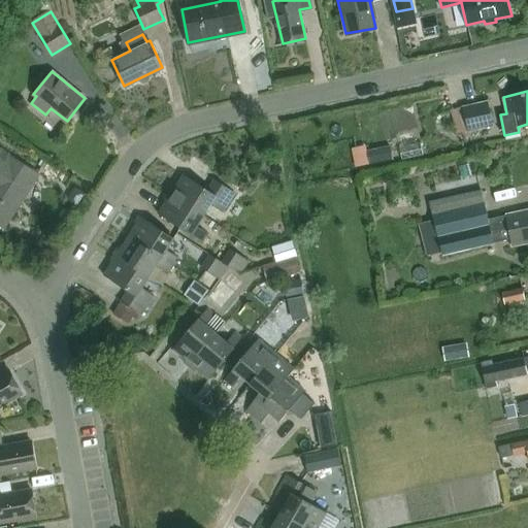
[(489,101),(463,106),(468,131),(494,126),(489,101)]
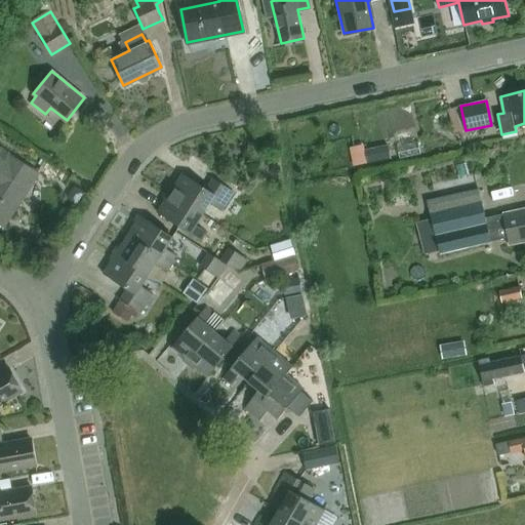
[(365,151),(367,163),(367,164),(392,159),(391,154),(389,146),(365,151)]
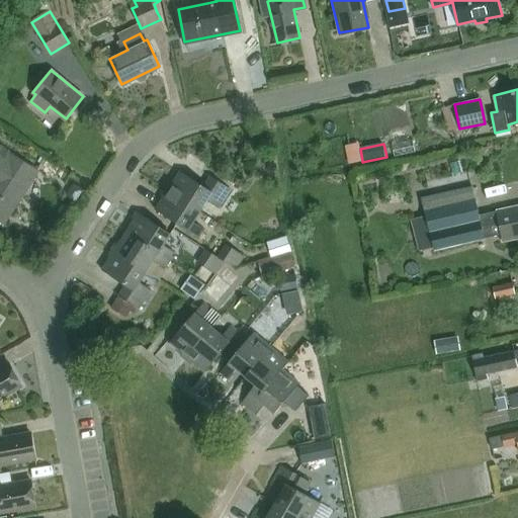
[(0,218),(4,221),(36,170),(0,147),(0,218)]
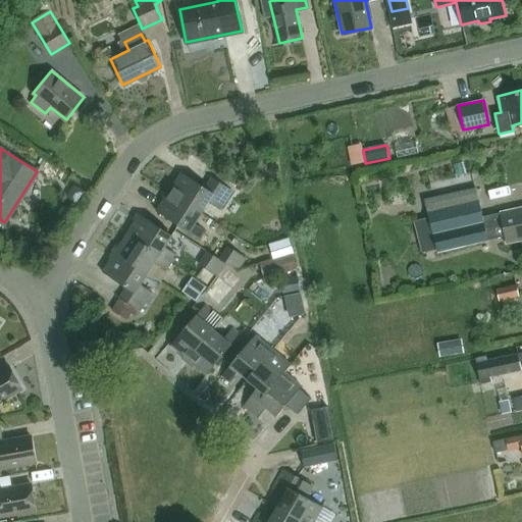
[(219,209),(231,190),(210,176),(204,187),(179,171),(171,185),(169,183),(165,190),(201,212),(208,202),(219,209)]
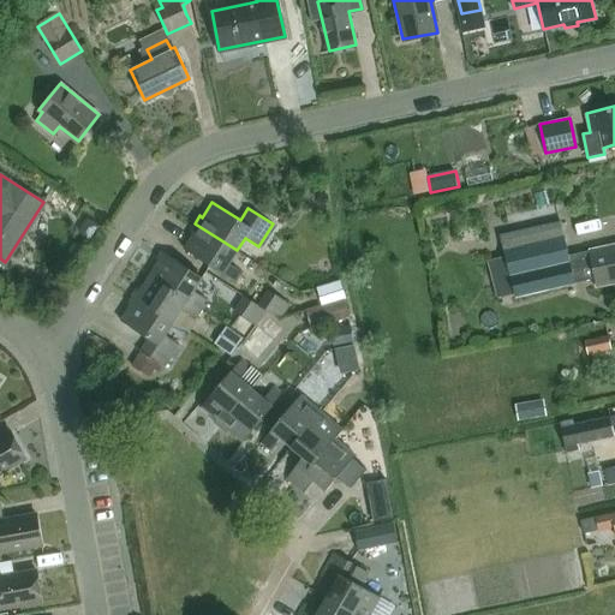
[(562,222),(502,237),(507,257),(515,293),(517,298),(593,279),(596,286),(614,281),(614,243),(569,254),(562,222)]
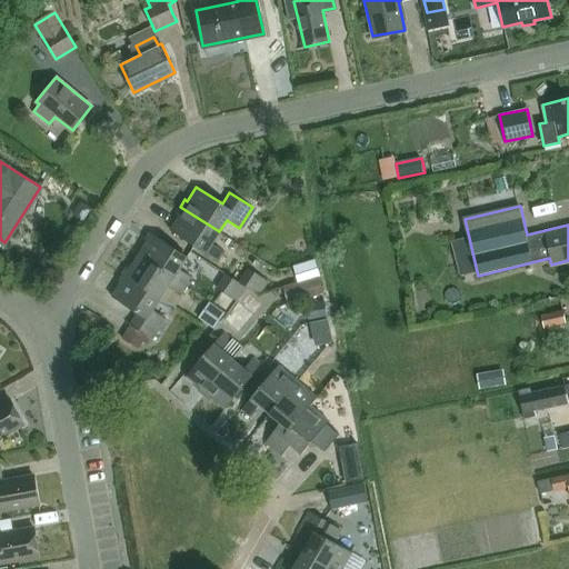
[(211,242),(219,231),(180,207),(176,213),(179,215),(169,229),(218,260),(223,250),(211,242)]
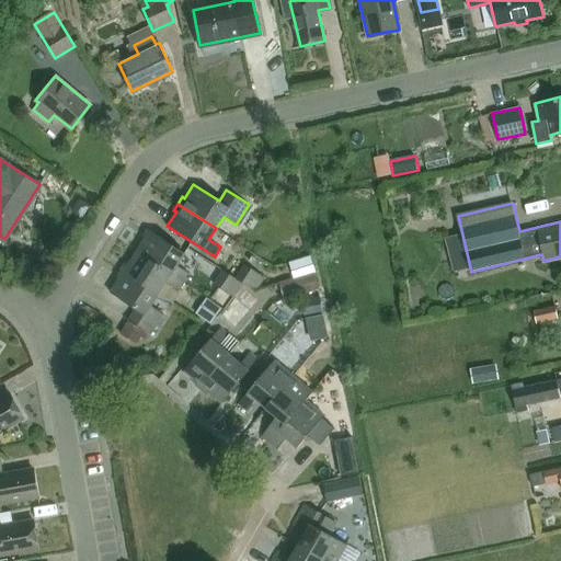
[(183,281),(189,272),(176,264),(184,252),(147,228),(142,235),(145,237),(136,250),(183,281)]
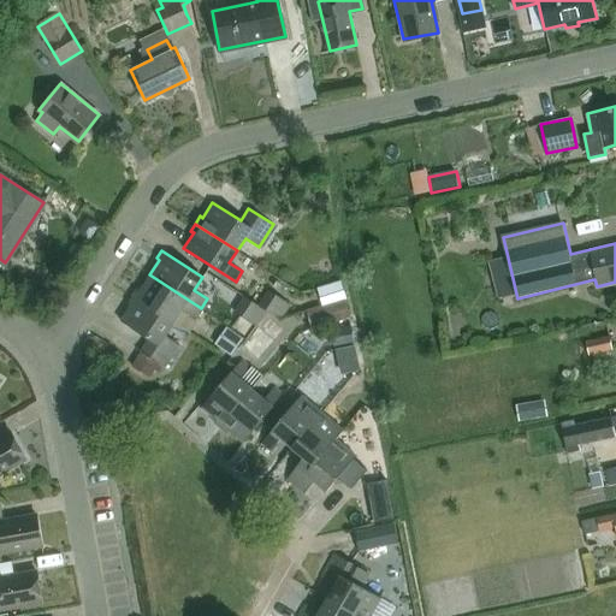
[(195,318),(201,308),(149,274),(140,289),(137,288),(131,295),(173,321),(181,309),(195,318)]
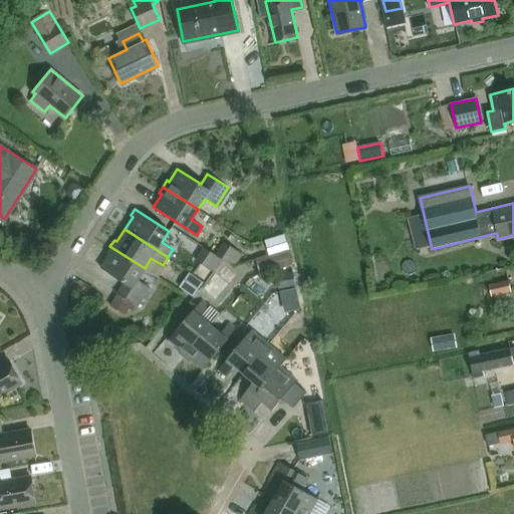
[(284,236),(264,242),(268,254),(286,248),(288,248),(284,236)]
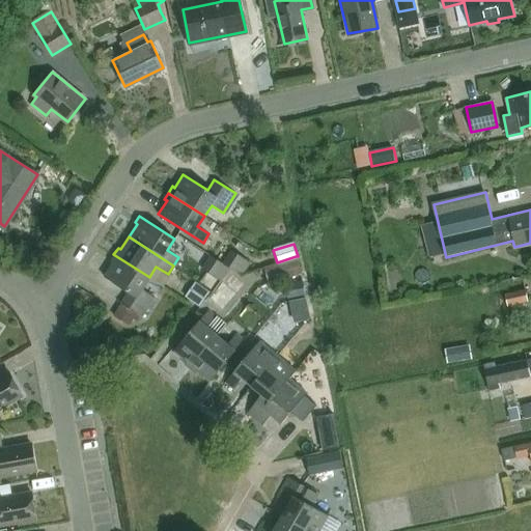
[(249,261),(232,249),(223,261),(240,274),(249,261)]
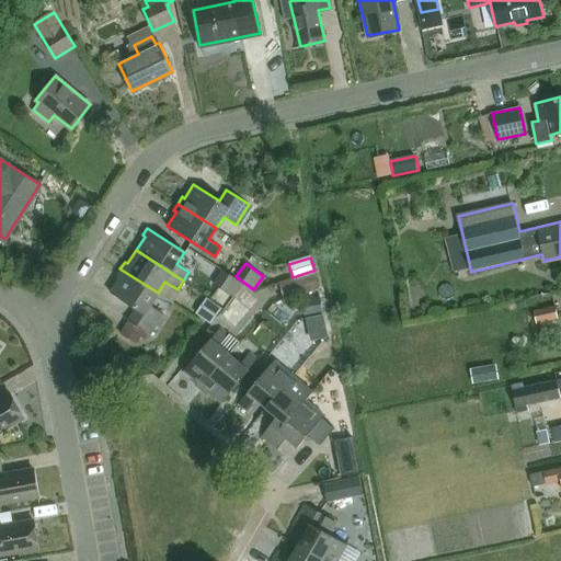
[(128,319),(129,319),(119,334),(137,345),(146,330),(149,332),(162,312),(150,305),(158,293),(119,268),(116,274),(118,276),(109,290),(135,308),(128,319)]
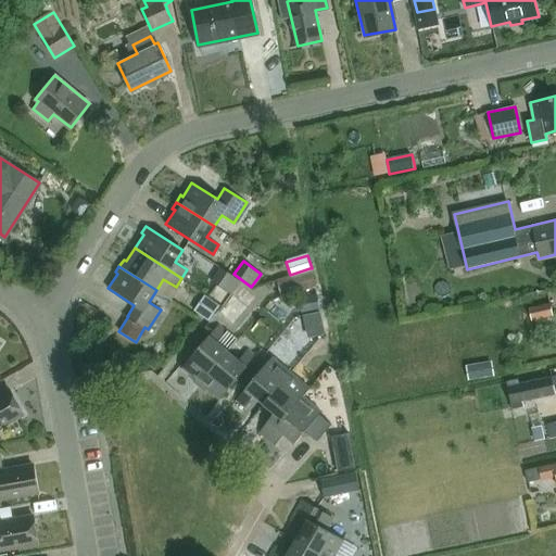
[(222,268),(212,282),(232,295),(240,283),(241,281),(222,268)]
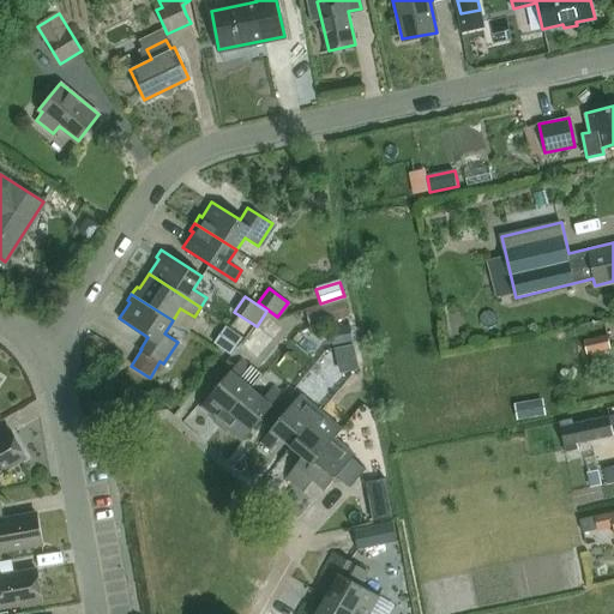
[(342,296),(320,304),(325,319),(347,312),(342,296)]
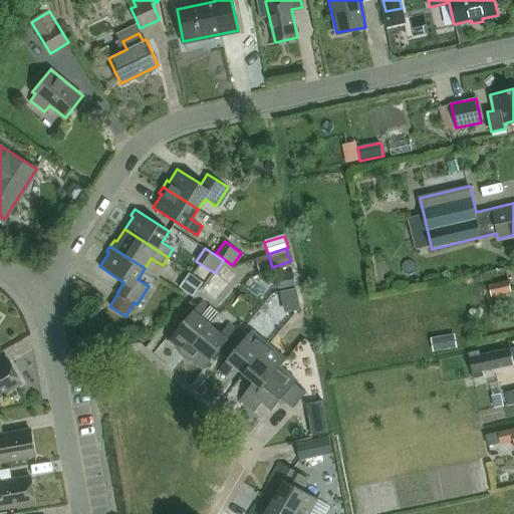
[(293,271),(277,274),(280,288),(295,284),(293,271)]
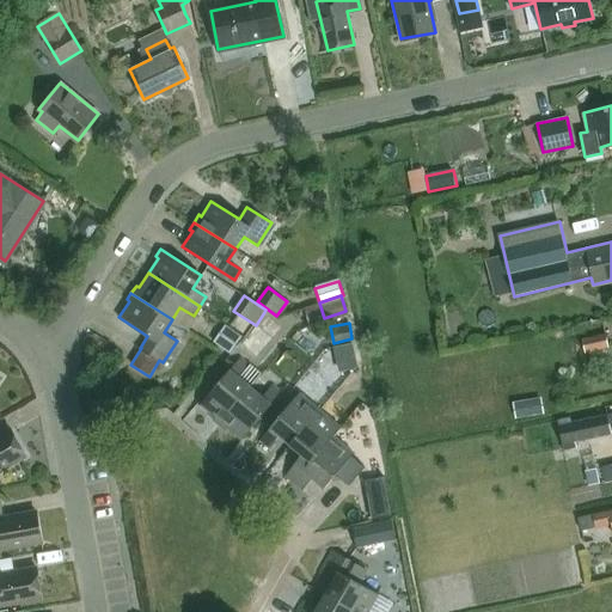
[(243,337),(226,325),(213,343),(231,355),(236,348),(243,337)]
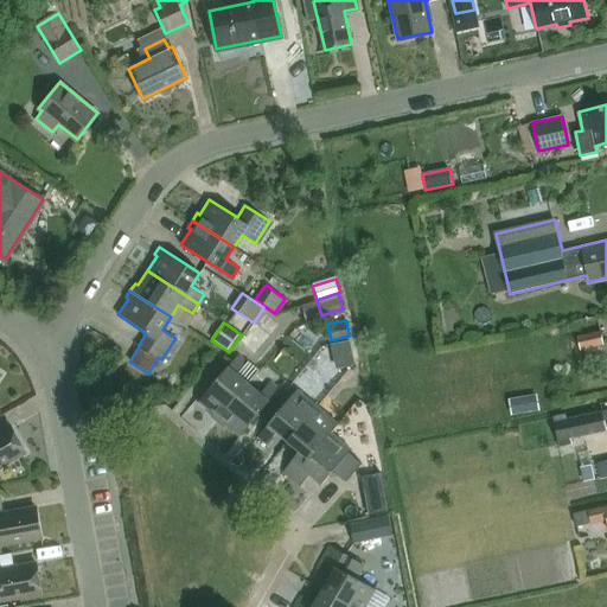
[(601,332),(577,337),(579,340),(581,351),(604,346),(601,332)]
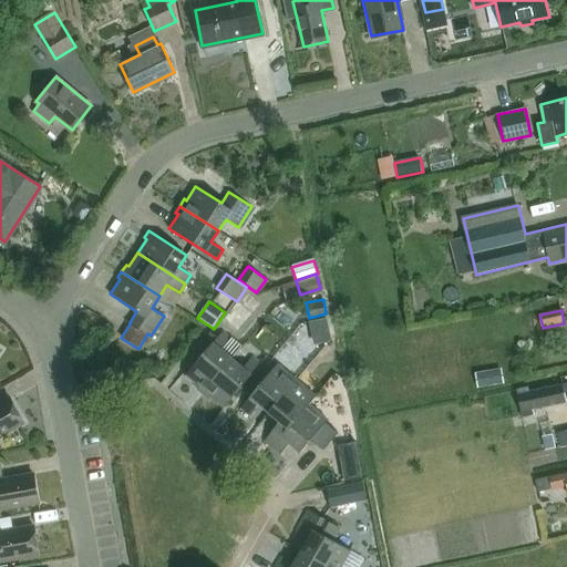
[(328,318),(310,322),(315,343),(332,340),(328,318)]
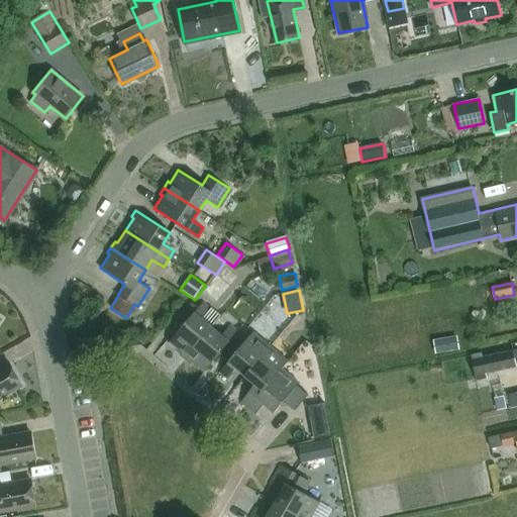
[(189,315),(169,340),(182,350),(179,353),(185,357),(211,325),(201,317),(209,306),(202,300),(196,307),(192,303),(185,312),(189,315)]
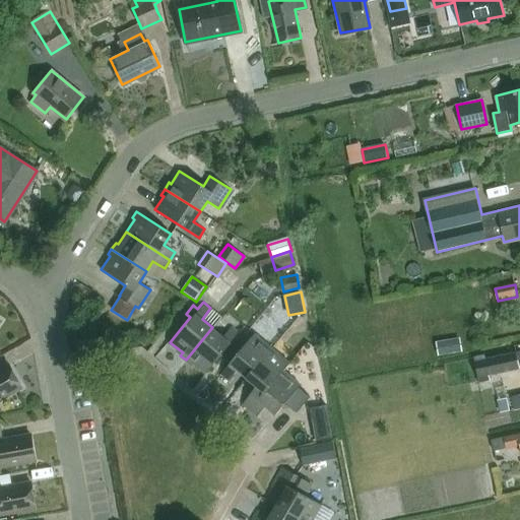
[(205,372),(239,331),(231,324),(221,334),(212,327),(186,360),(191,365),(193,362),(205,372)]
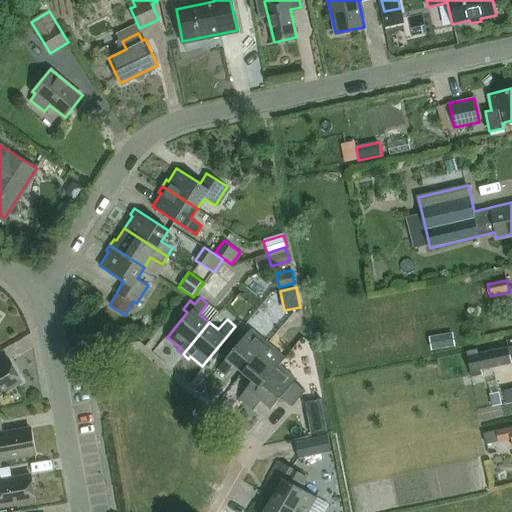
[(241,371),(267,341),(249,327),(216,366),(224,373),(232,363),(241,371)]
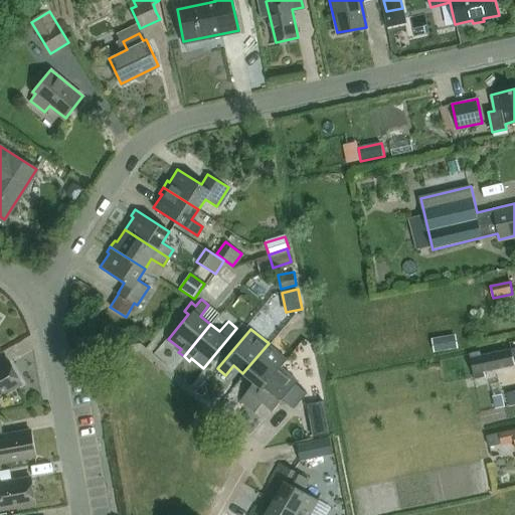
[(455,335),(444,337),(446,351),(457,349),(455,335)]
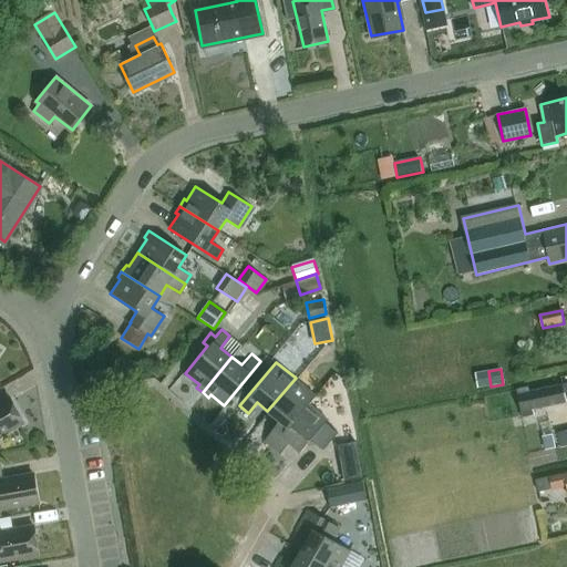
[(270,446),(308,401),(315,393),(296,378),(267,411),(278,420),(263,440),(270,446)]
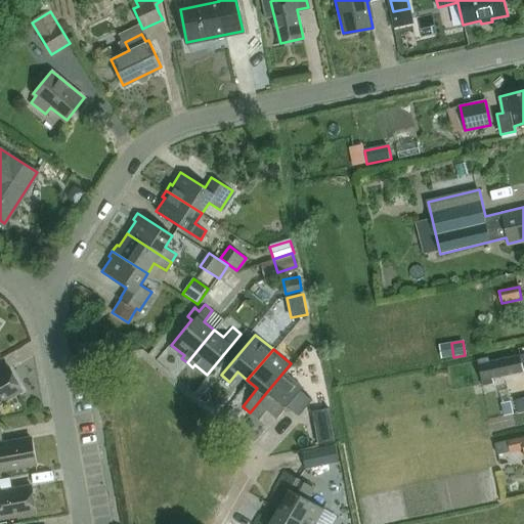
[(488,357),(477,360),(482,386),(493,383),(492,380),(523,373),(523,368),(521,355),(489,362),(488,357)]
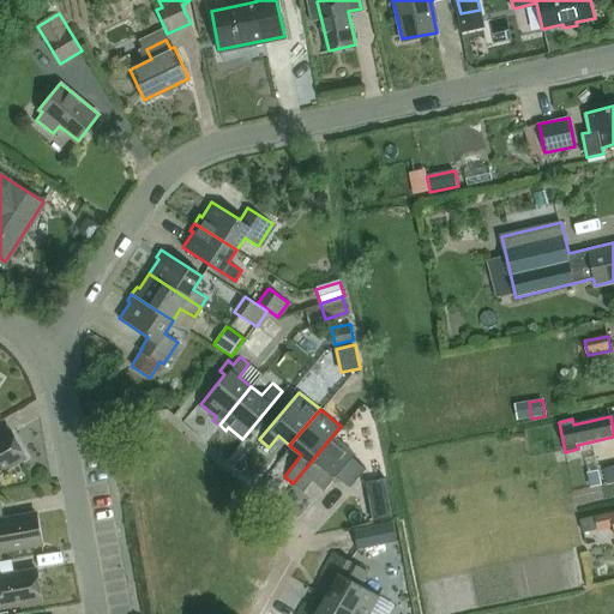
[(0,470),(25,456),(8,428),(0,433),(0,470)]
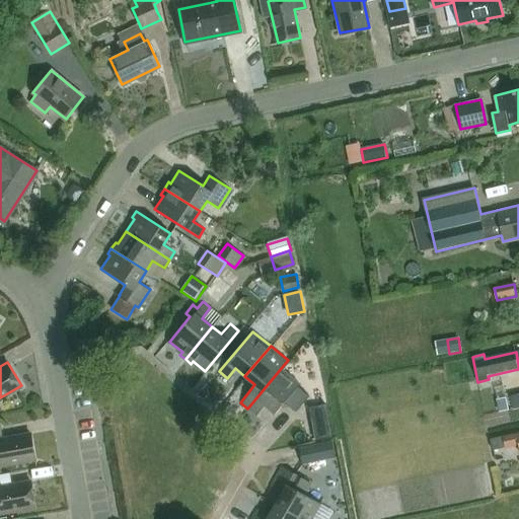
[(296,385),(299,382),(282,367),(247,409),(254,415),(264,403),(274,413),(284,400),(296,385)]
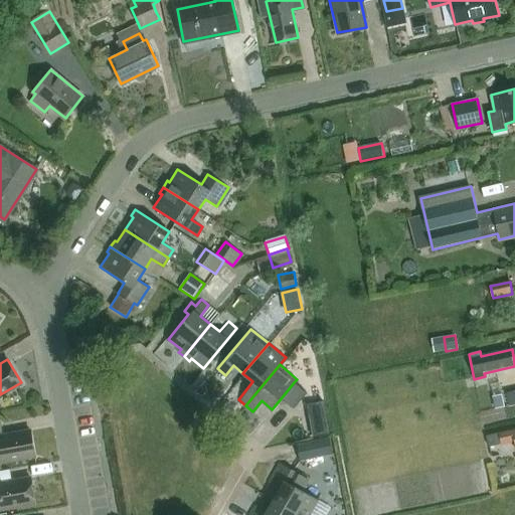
[(294,382),(282,397),(292,405),(304,390),(294,382)]
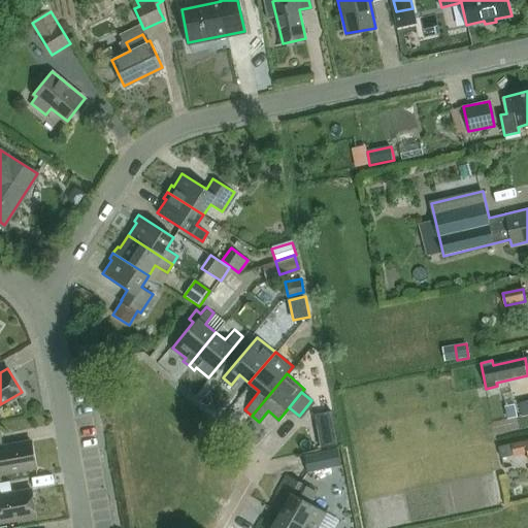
[(514,405),(505,406),(507,419),(517,418),(514,405)]
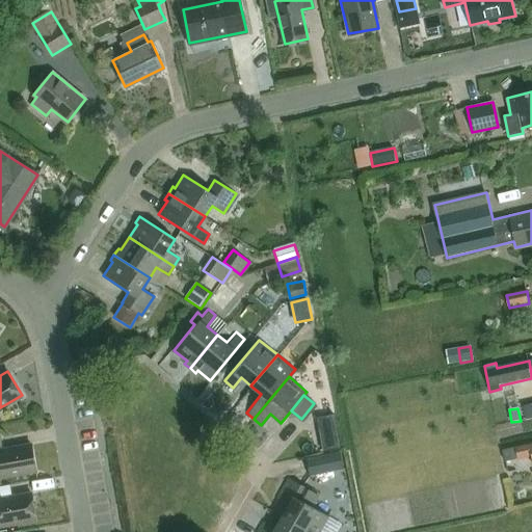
[(333,414),(318,417),(324,450),(339,447),(333,414)]
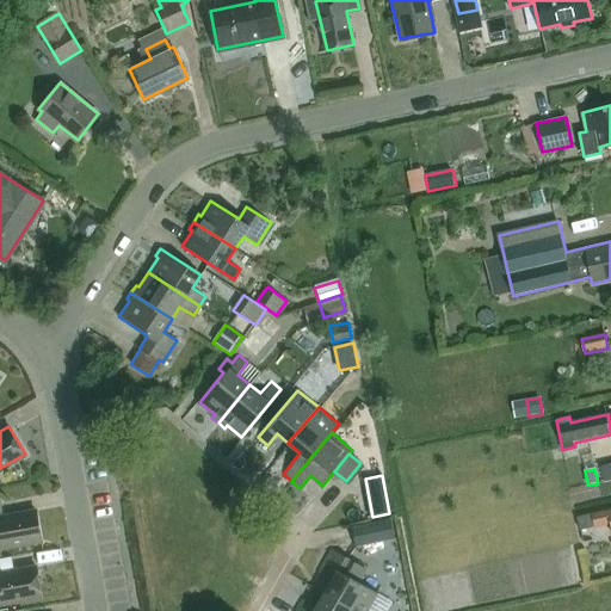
[(610,507),(591,513),(593,526),(609,524),(610,532),(610,507)]
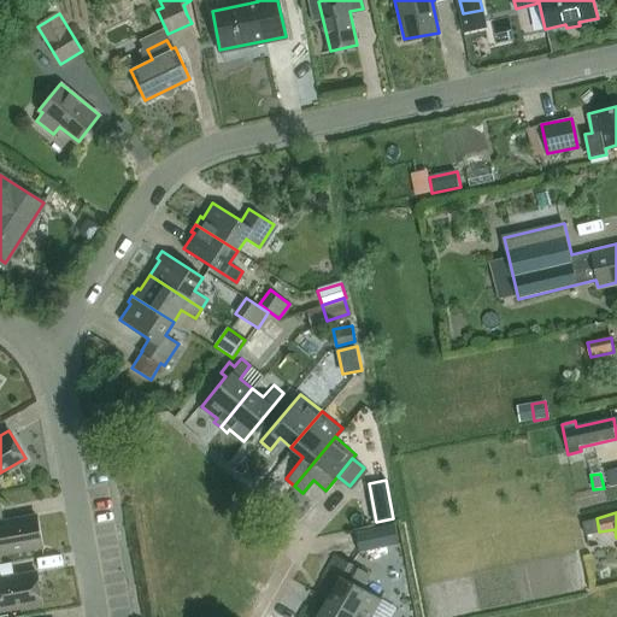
[(4,521),(0,521),(0,550),(1,554),(42,547),(37,515),(4,521)]
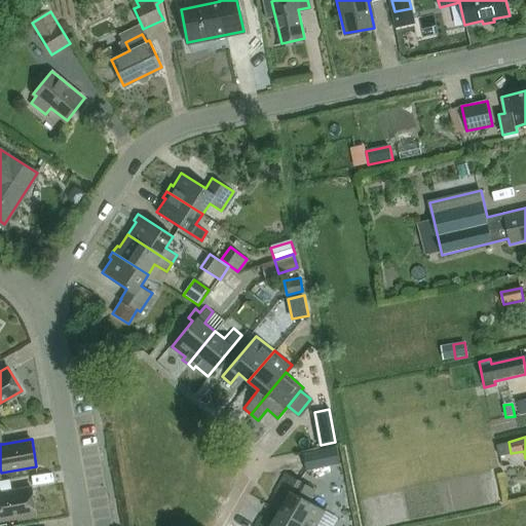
[(509,442),(497,444),(500,456),(511,453),(509,442)]
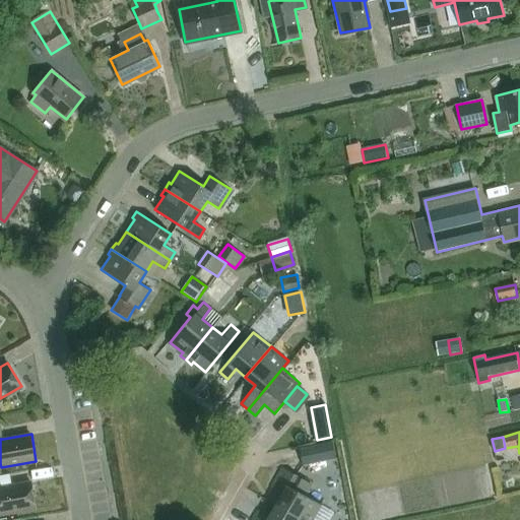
[(332,442),(300,449),(304,466),(319,463),(336,459),(332,442)]
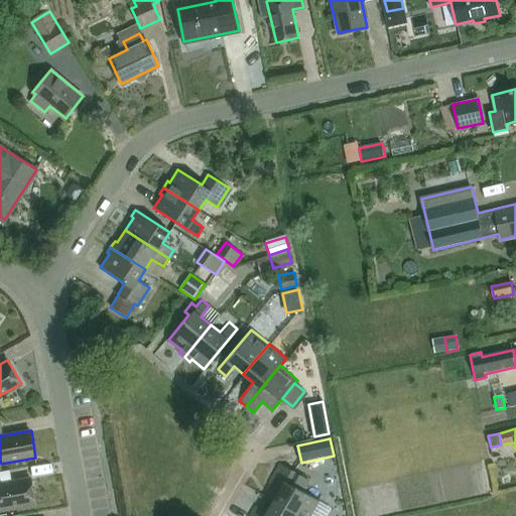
[(279,463),(268,482),(280,489),(273,500),(301,515),(308,515),(318,499),(304,492),(310,481),(279,463)]
